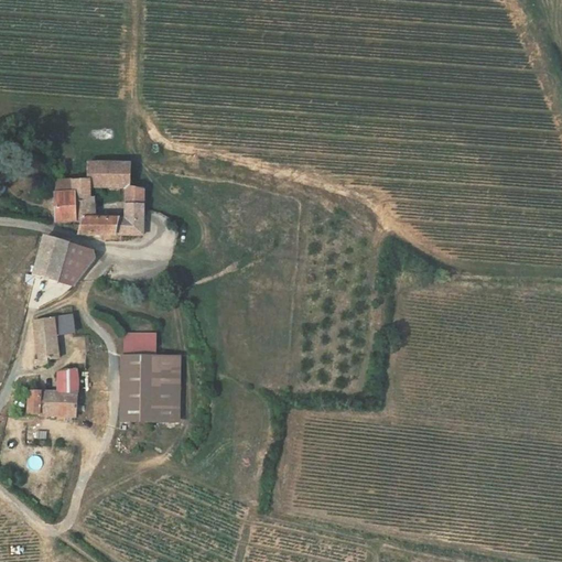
[(129,186),(130,163),(87,160),(87,179),(55,180),(57,220),(84,219),(79,233),(112,234),(125,234),(125,218),(93,217),(92,187),(125,188),(125,203),(143,203),(142,190),(129,186)]
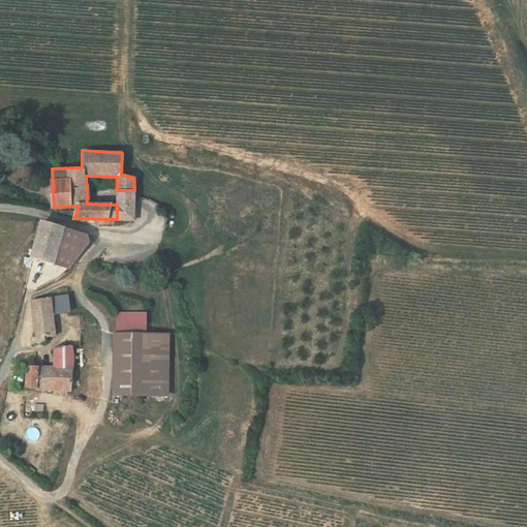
[(133,219),(134,190),(117,190),(117,205),(117,219),(133,219)]
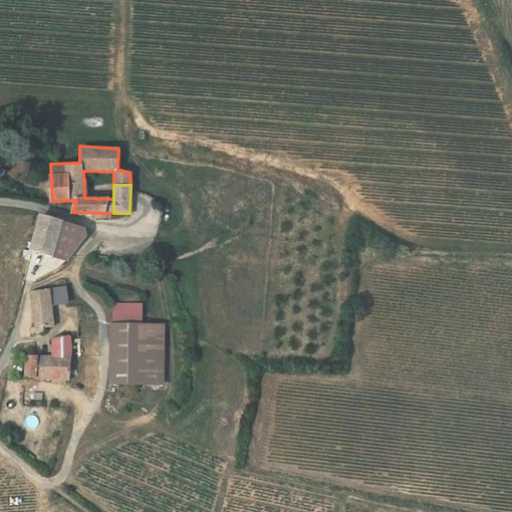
[(39,216),(30,250),(52,255),(62,222),(39,216)]
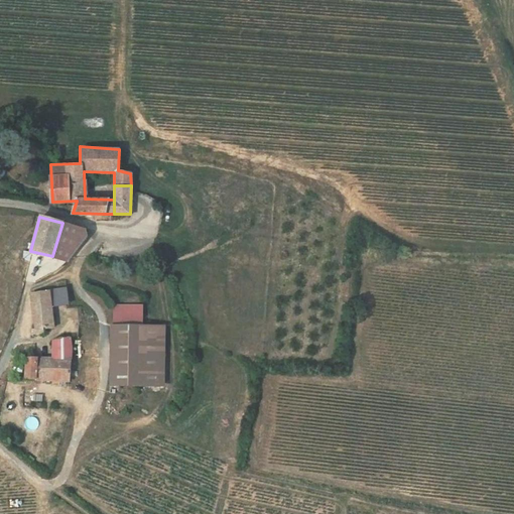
[(53,327),(52,322),(48,290),(29,293),(33,322),(34,327),(31,329),(31,331),(32,335),(43,333),(43,331),(43,328),(53,327)]
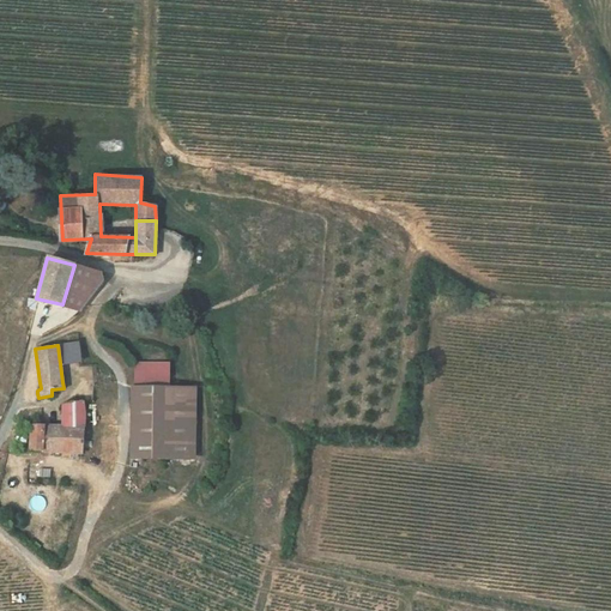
[(191,393),(191,386),(135,385),(135,393),(135,459),(189,458),(191,393)]
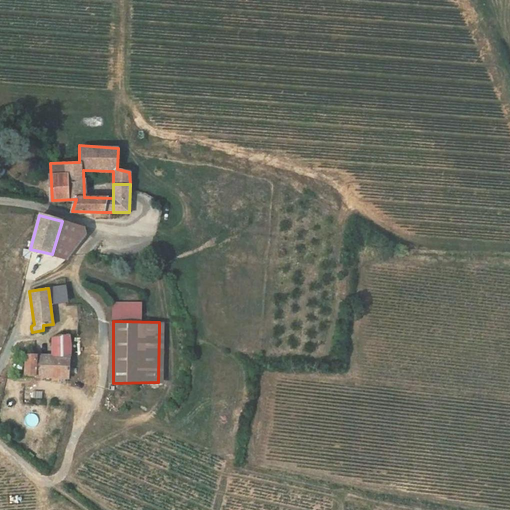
[(71,345),(68,333),(53,337),(52,356),(26,354),(25,375),(68,376),(71,345)]
